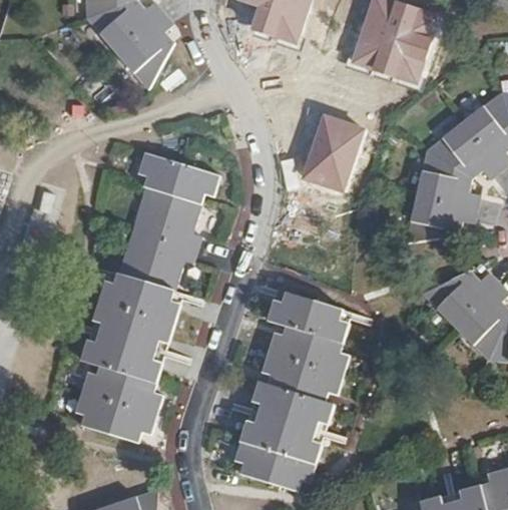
[(85,0),(86,18),(131,0),(85,0)]
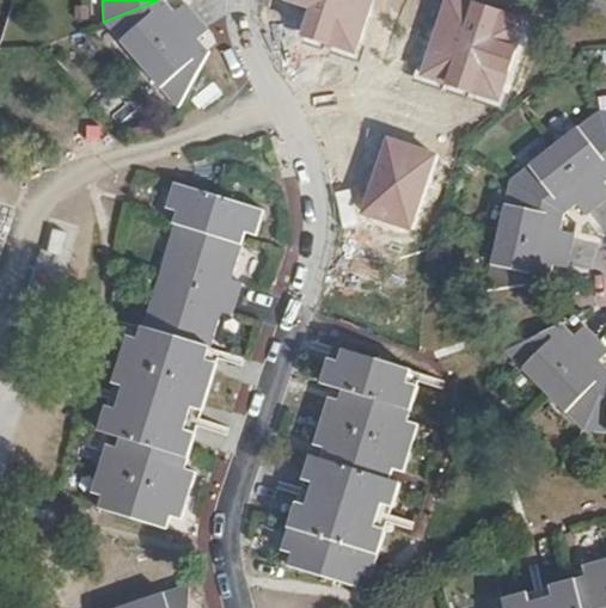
[(171,12),(161,0),(157,0),(103,22),(175,106),(204,51),(193,38),(204,29),(183,2),(171,12)]
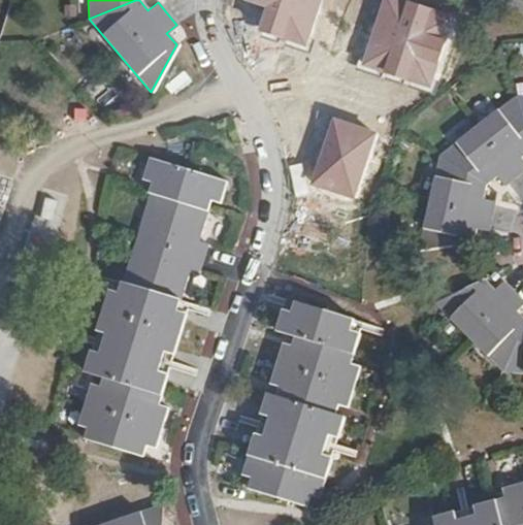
[(243,0),(265,7),(256,34),(304,50),(320,0),(243,0)]
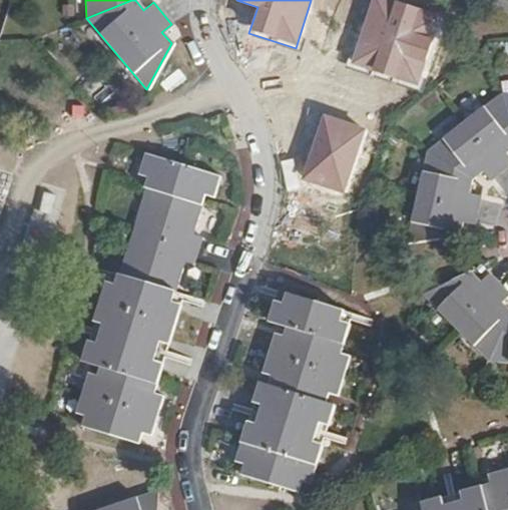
[(440,14),(396,0),(366,0),(346,64),(416,86),(440,14)]
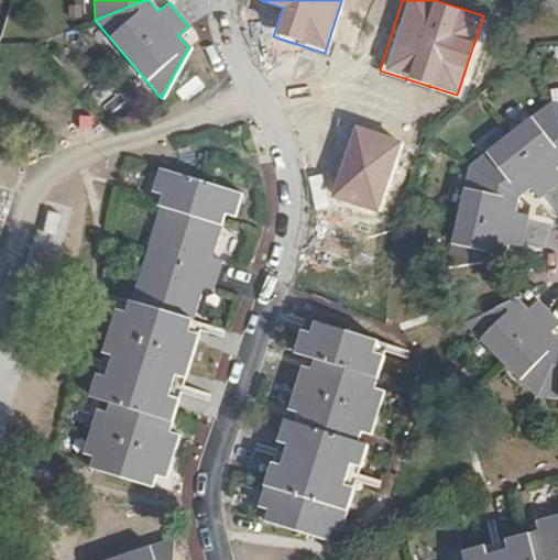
[(557,107),(543,108),(557,138),(557,107)]
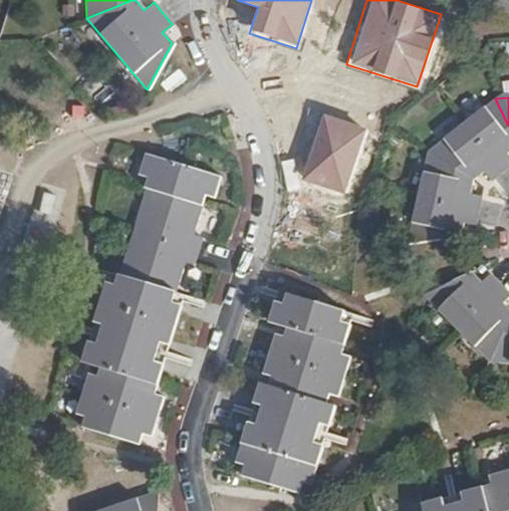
[(508,156),(504,151),(508,147),(508,125),(495,98),(426,151),(470,179),(481,170),(488,179),(508,162),(508,156)]
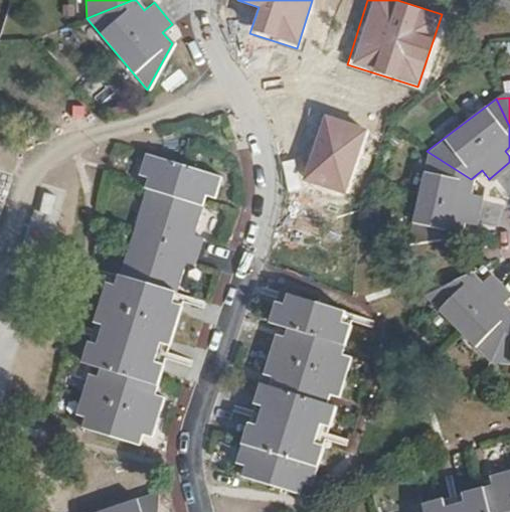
[(365,128),(320,113),(298,177),(343,193),(365,128)]
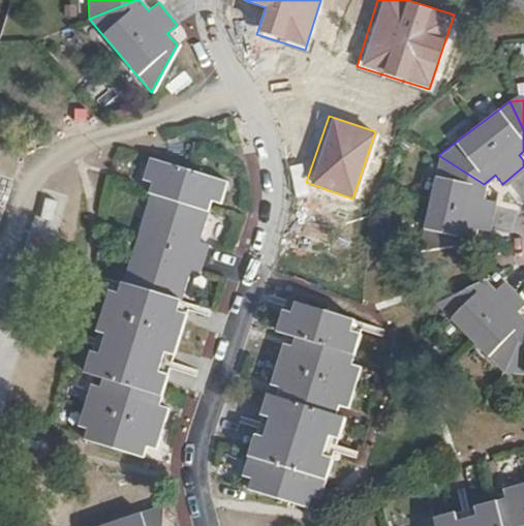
[(482,196),(484,184),(438,155),(419,249),(472,241),(475,226),(488,228),(494,199),(482,196)]
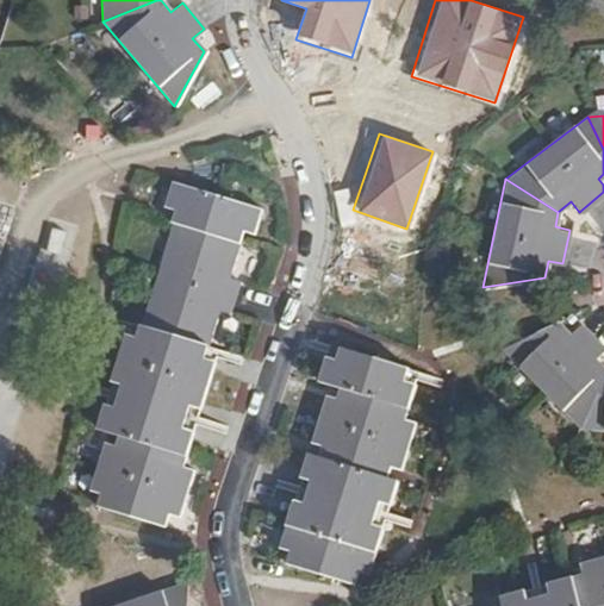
[(173,211),(138,325),(136,337),(124,335),(110,380),(119,382),(112,406),(103,403),(95,425),(105,429),(117,432),(112,444),(101,441),(87,488),(98,492),(94,503),(163,526),(168,513),(179,517),(192,470),(181,466),(192,431),(180,428),(187,403),(200,406),(213,361),(201,356),(206,345),(216,311),(228,314),(236,282),(226,277),(241,231),(251,233),(257,211),(170,183),(163,207),(173,211)]
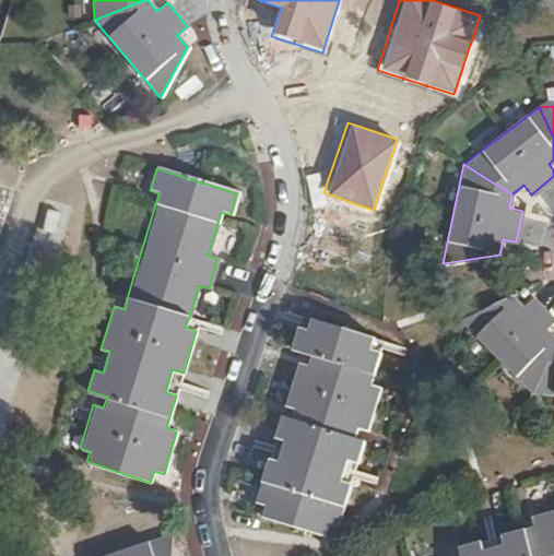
[(27,198),(13,256),(52,265),(68,208),(27,198)]
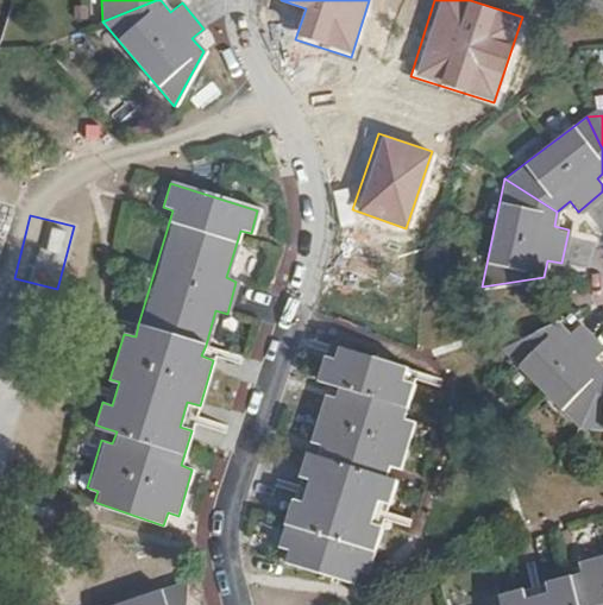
[(500,347),(580,427),(602,371),(602,367),(592,358),(602,347),(578,325),(569,333),(554,321),(500,347)]
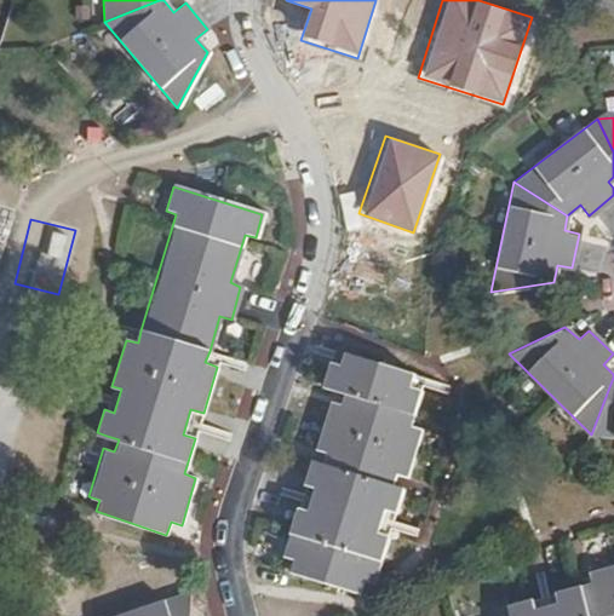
[(138,343),(141,330),(130,328),(126,340),(138,343)]
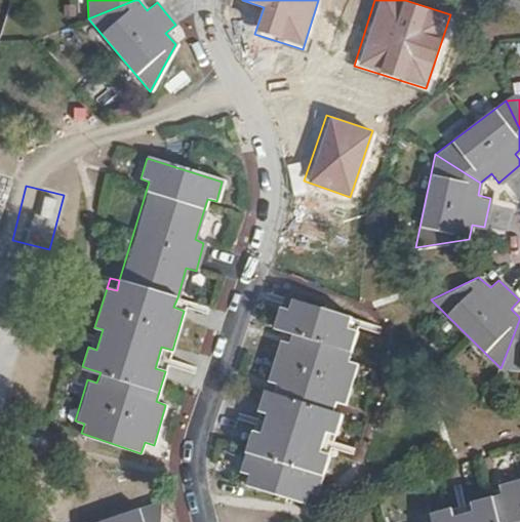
[(187,300),(177,297),(173,307),(184,311),(187,300)]
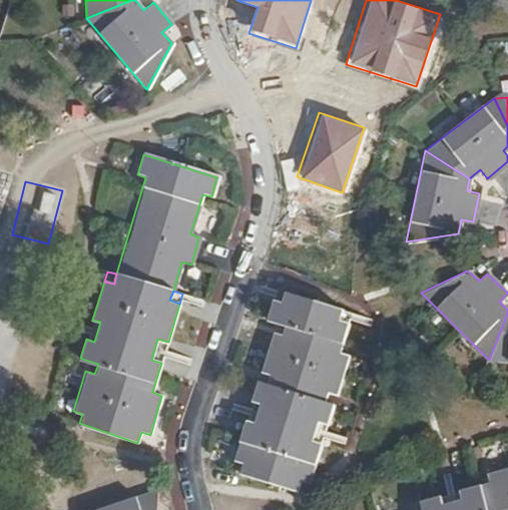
[(311,482),(322,443),(314,441),(320,419),(329,421),(334,405),(326,402),(328,391),(337,394),(348,355),(340,353),(349,324),(338,320),(340,311),(288,294),(285,304),(275,302),(270,321),(287,326),(284,336),(275,333),(264,373),(272,375),(269,386),(261,383),(256,399),(264,402),(258,423),(248,422),(236,461),(245,463),(242,472),(299,490),(302,480),(311,482)]
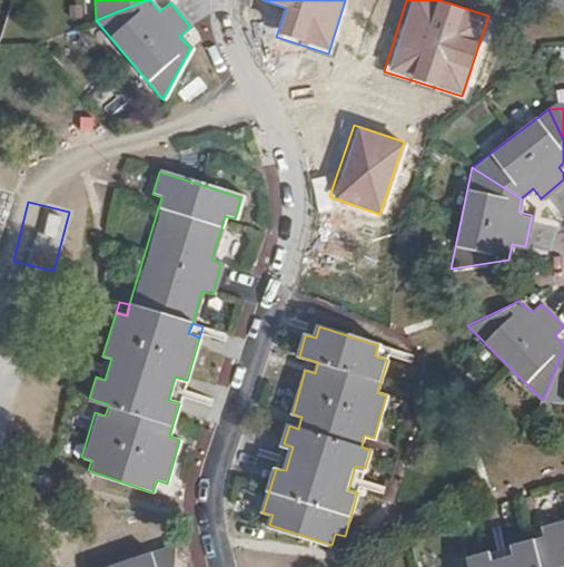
[(563,348),(543,400),(563,401),(563,348)]
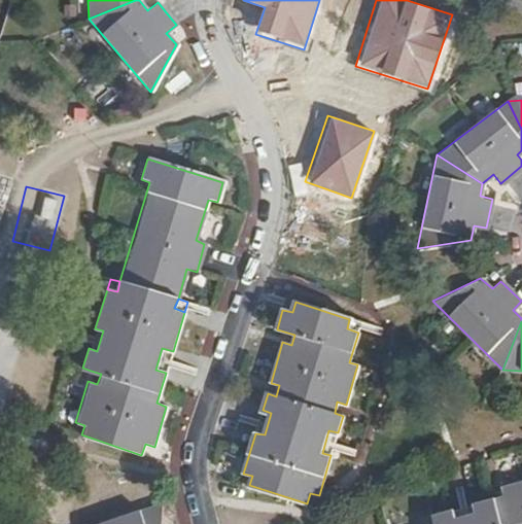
[(103,330),(95,328),(89,348),(97,351),(103,330)]
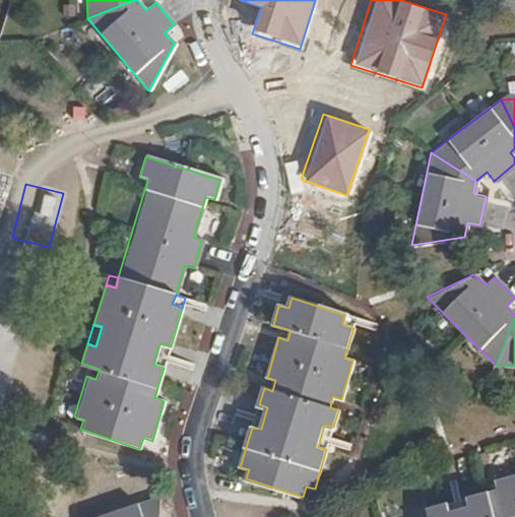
[(0,394),(15,347),(0,342),(0,394)]
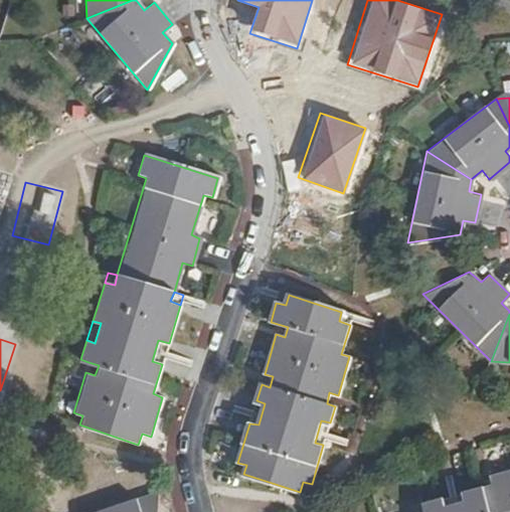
[(162,364),(169,343),(158,340),(152,361),(162,364)]
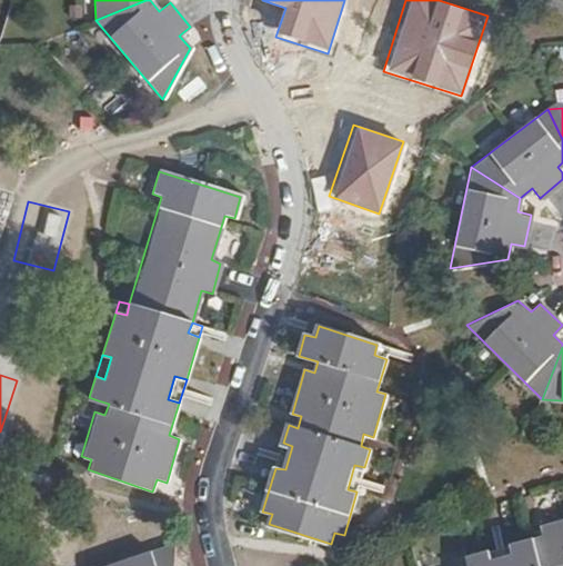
[(109,404),(98,400),(94,411),(104,415),(109,404)]
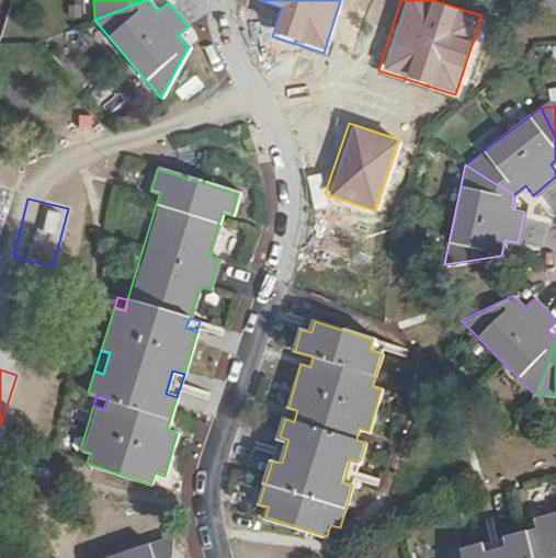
[(280,436),(272,462),(282,463),(288,440),(280,436)]
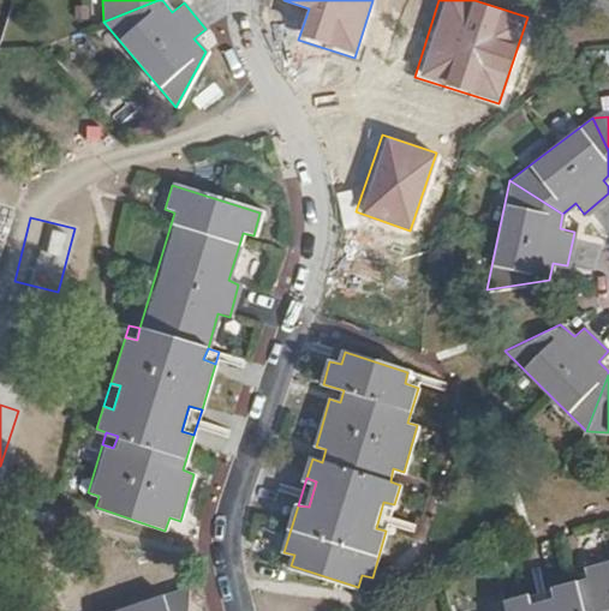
[(376,528),(386,531),(394,504),(383,502),(376,528)]
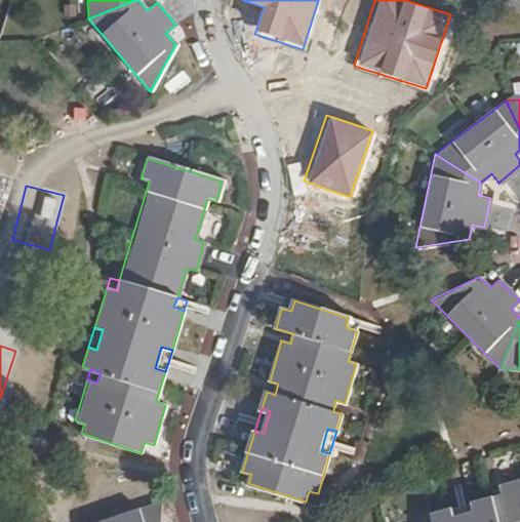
[(433,521),(519,521),(519,479),(500,484),(502,494),(432,514),(433,521)]
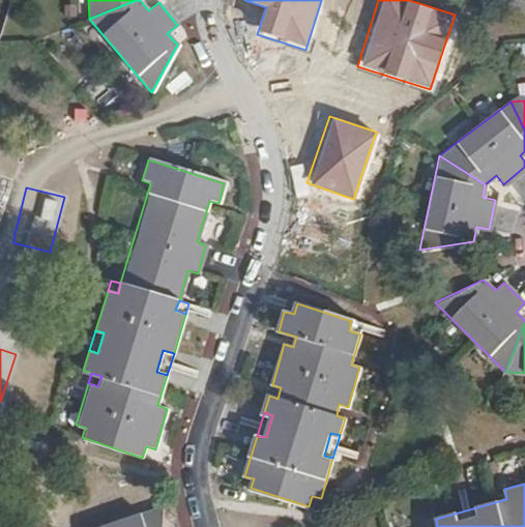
[(159,526),(161,508),(109,526),(159,526)]
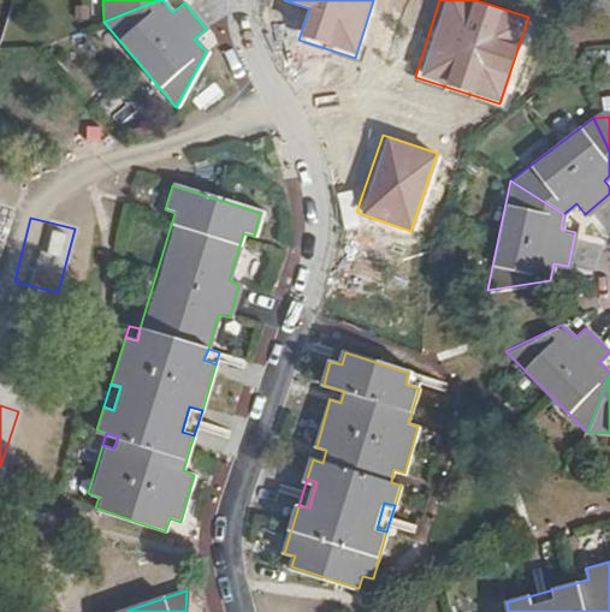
All buildings are outlined.
